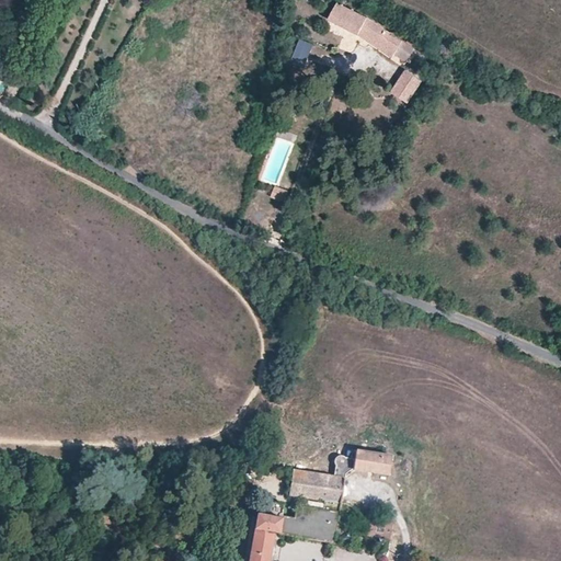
[(397,47),(401,42),(365,19),(336,4),(329,20),(359,35),(391,56),(397,47)]
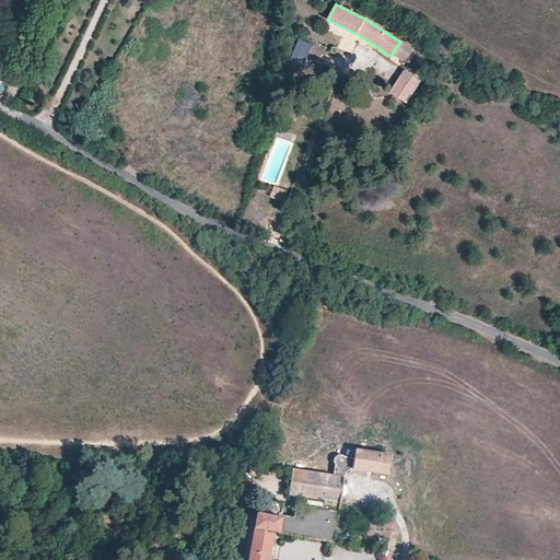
[(412,50),(400,42),(396,47),(408,55),(412,50)]
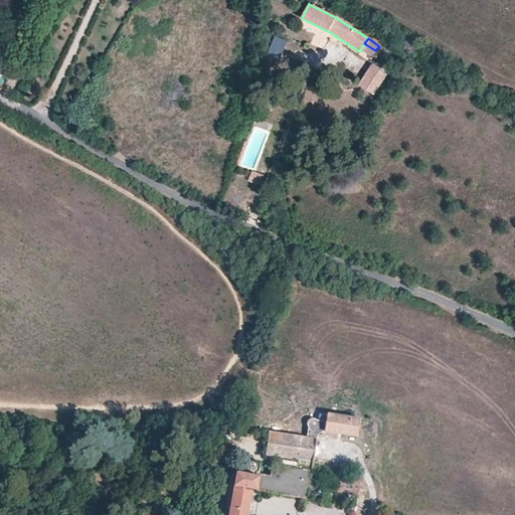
[(374,64),(360,84),(375,95),(389,75),(374,64)]
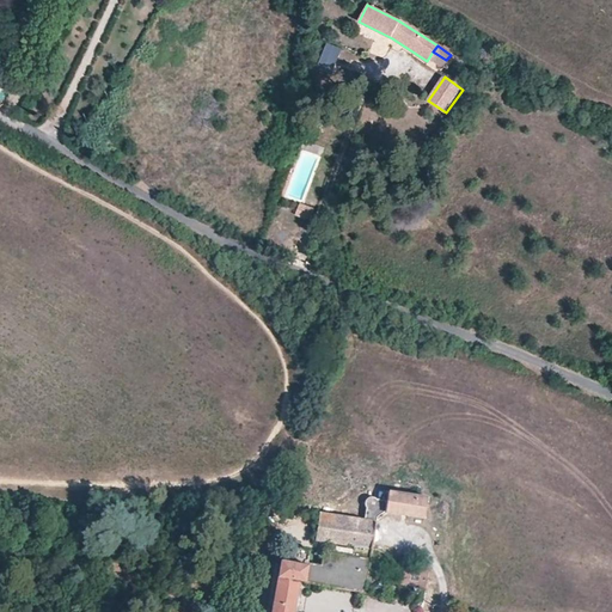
[(313,206),(304,202),(299,214),(310,218),(313,206)]
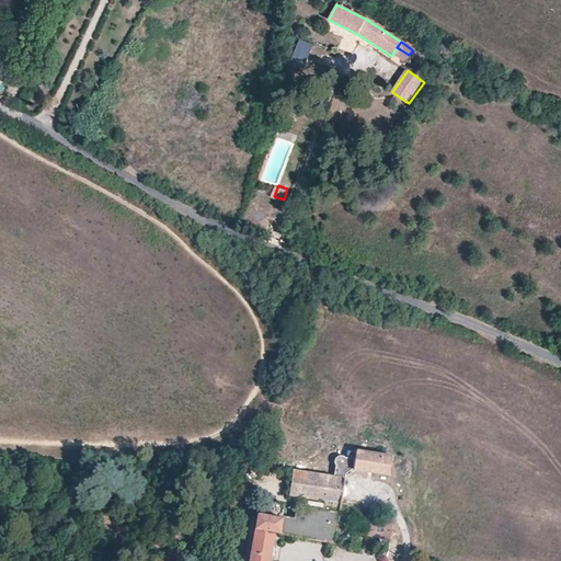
[(354,469),(388,474),(391,456),(357,450),(354,469)]
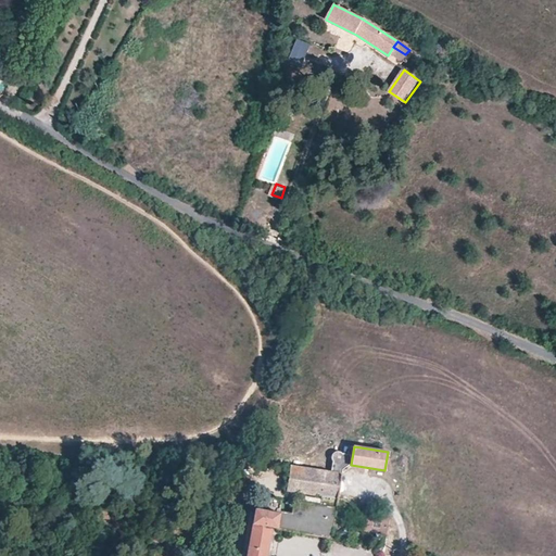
[(333,454),(333,467),(348,468),(348,454),(333,454)]
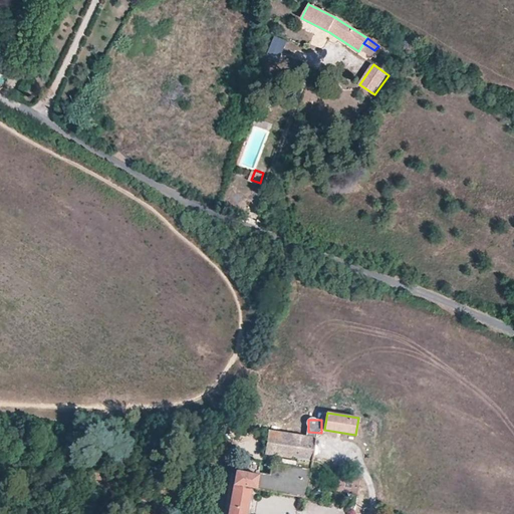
[(278,432),(268,431),(266,454),(294,457),(313,460),(315,439),(278,432)]
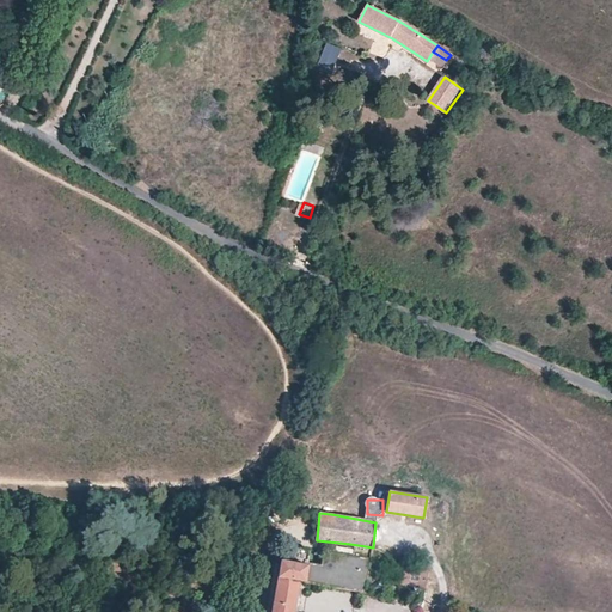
[(380,565),(389,557),(387,556),(384,554),(380,551),(378,550),(375,550),(372,549),(373,548),(350,544),(349,555),(323,550),(319,564),(307,562),(310,551),(285,546),(281,561),(280,561),(271,611),(293,611),(299,582),(365,593),(369,563),(380,565)]
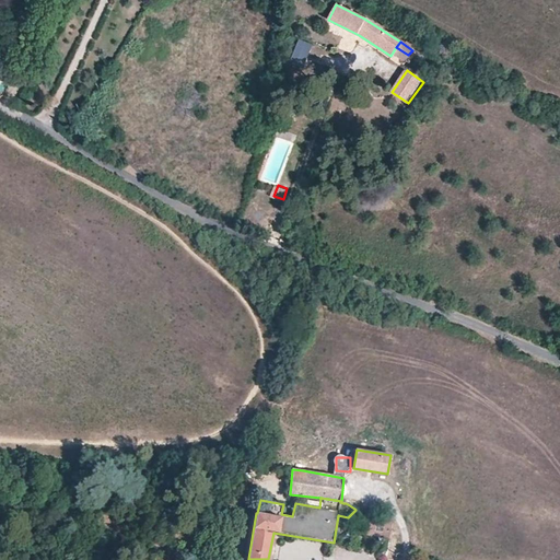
[(365,533),(389,537),(392,524),(368,518),(365,533)]
